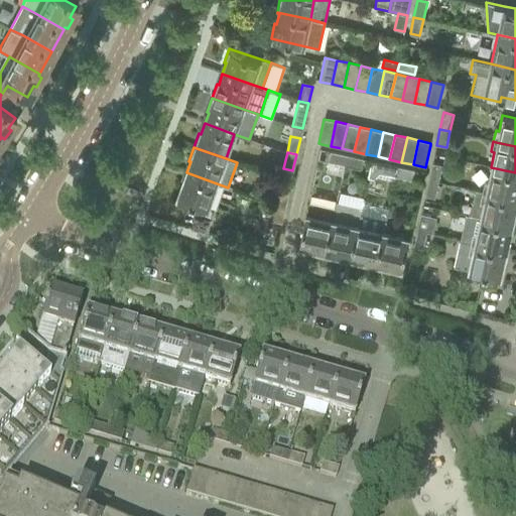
[(330,152),(328,161),(345,165),(347,155),(330,152)]
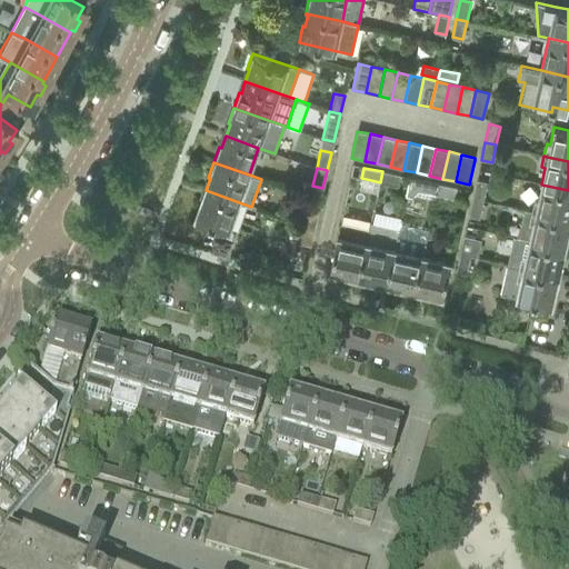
[(382,171),(380,182),(398,187),(400,176),(382,171)]
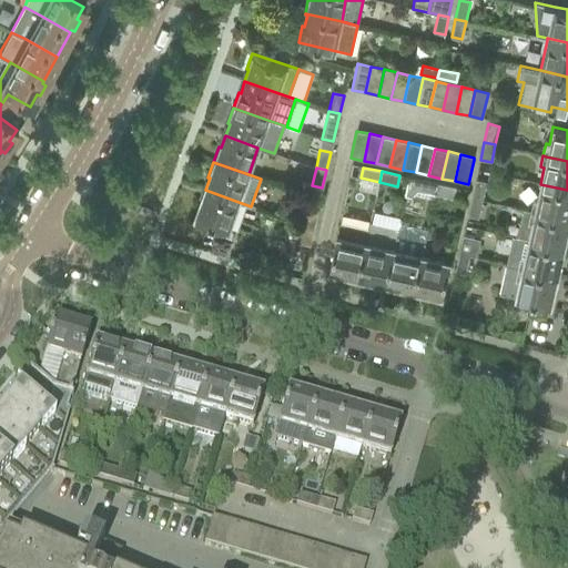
[(409,178),(405,195),(412,198),(417,191),(435,194),(438,184),(409,178)]
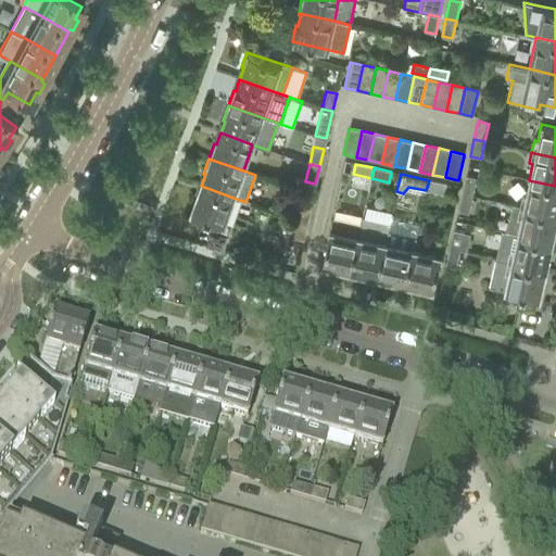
[(466,177),(462,193),(472,197),(477,179),(466,177)]
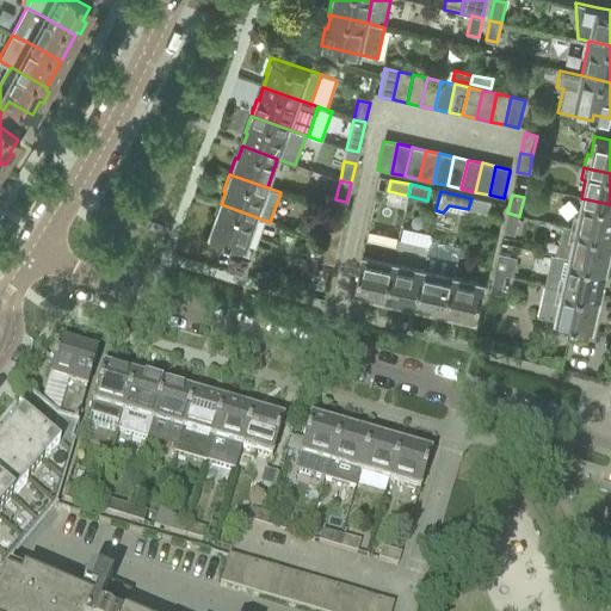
[(471,198),(468,209),(488,214),(491,202),(471,198)]
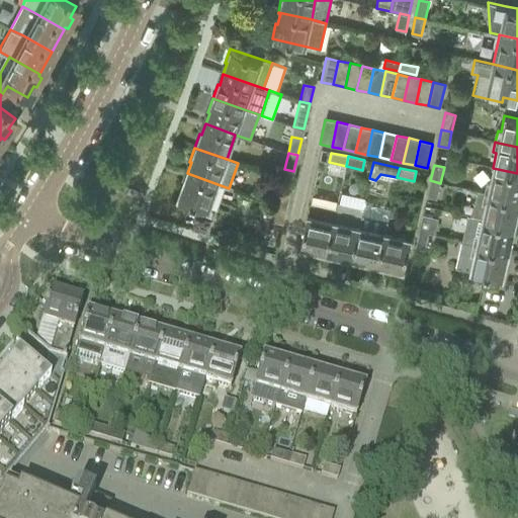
[(484,192),(487,193),(488,193),(517,200),(517,199),(517,173),(493,168),(489,182),(486,182),(484,192)]
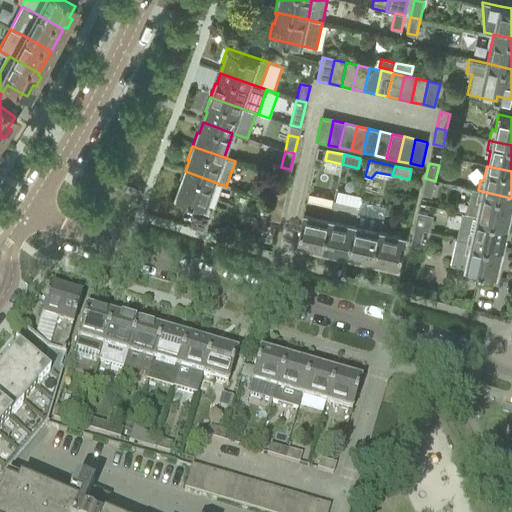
[(215,182),(185,171),(182,182),(180,182),(175,196),(207,207),(215,182)]
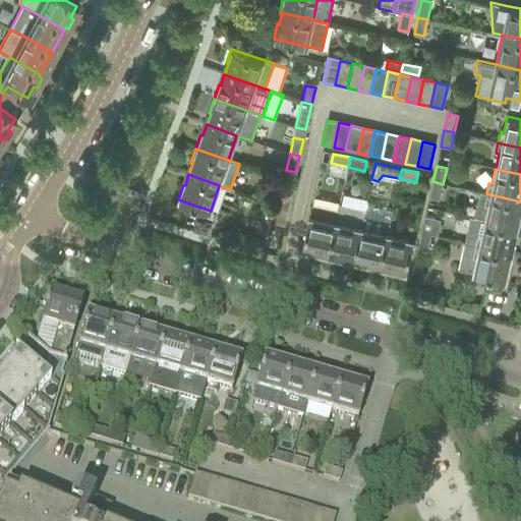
[(432,181),(429,197),(440,199),(443,184),(432,181)]
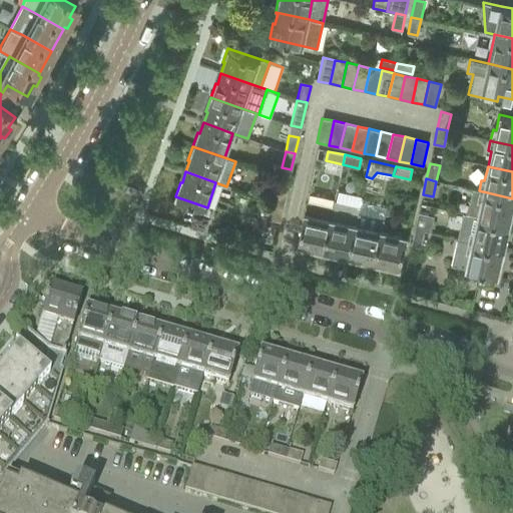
[(278,186),(274,202),(284,205),(287,188),(278,186)]
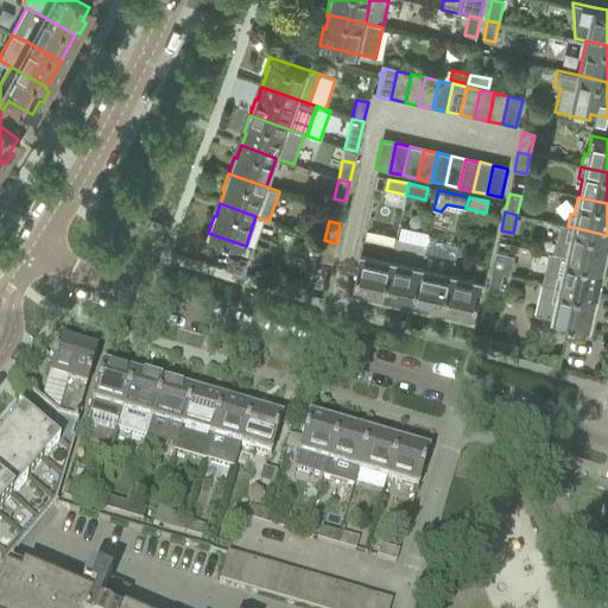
[(559,225),(553,255),(564,258),(567,258),(603,266),(607,249),(605,248),(607,235),(572,227),(571,227),(568,226),(559,225)]
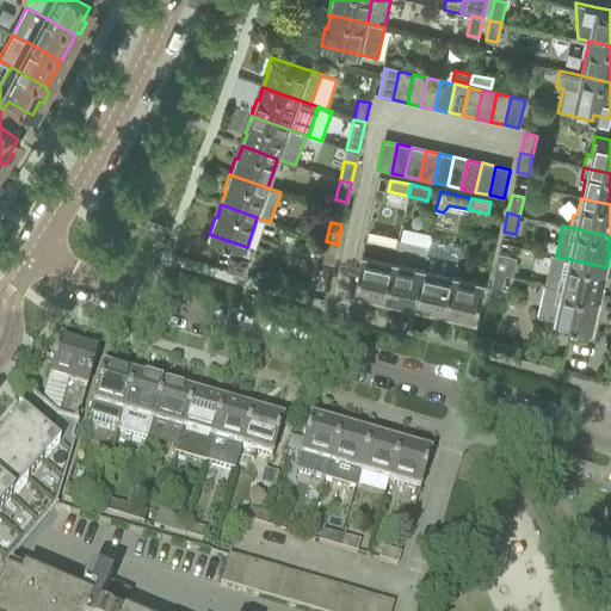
[(371,294),(384,296),(396,247),(365,240),(353,291),(371,295),(371,294)]
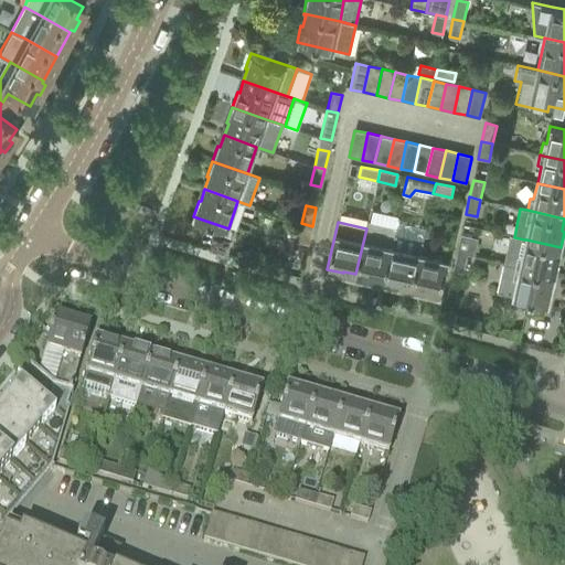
[(368,278),(383,281),(394,234),(396,228),(368,222),(366,228),(355,274),(368,277),(368,278)]
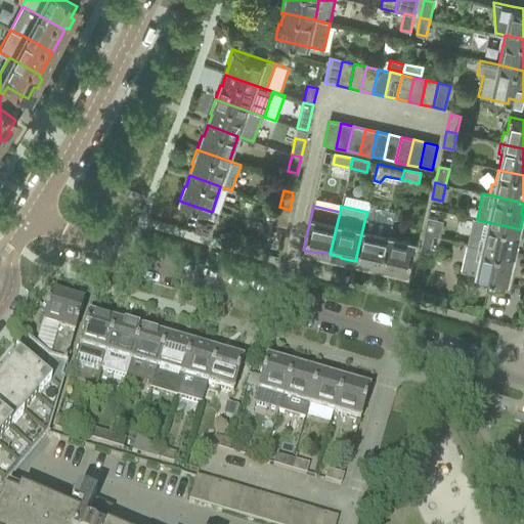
[(290,210),(279,207),(275,224),(286,226),(290,210)]
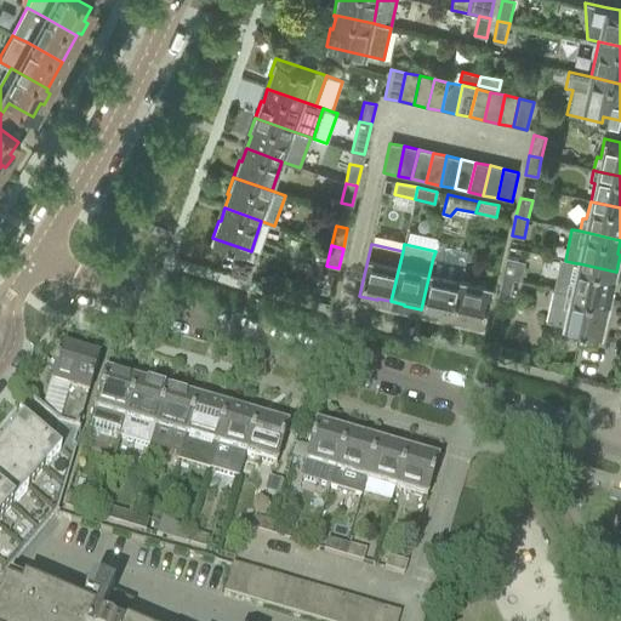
[(439,312),(453,314),(461,277),(463,265),(433,257),(421,309),(438,314),(439,312)]
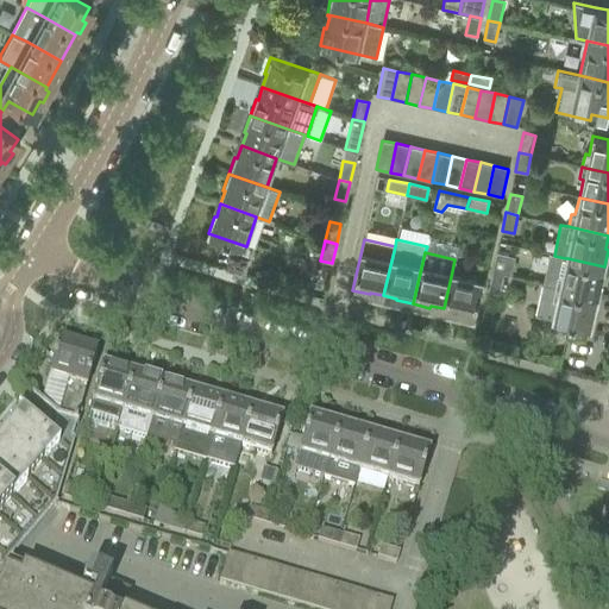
[(496,253),(491,272),(503,275),(508,256),(496,253)]
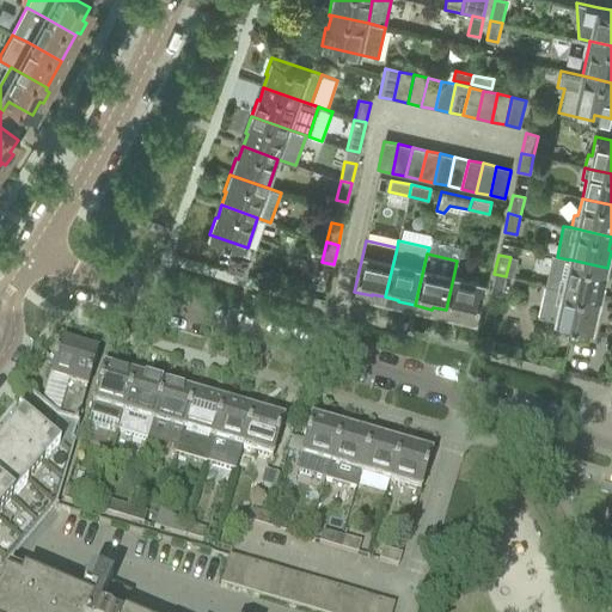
[(556,256),(549,286),(598,298),(601,285),(603,285),(607,268),(570,259),(568,259),(557,257),(556,256)]
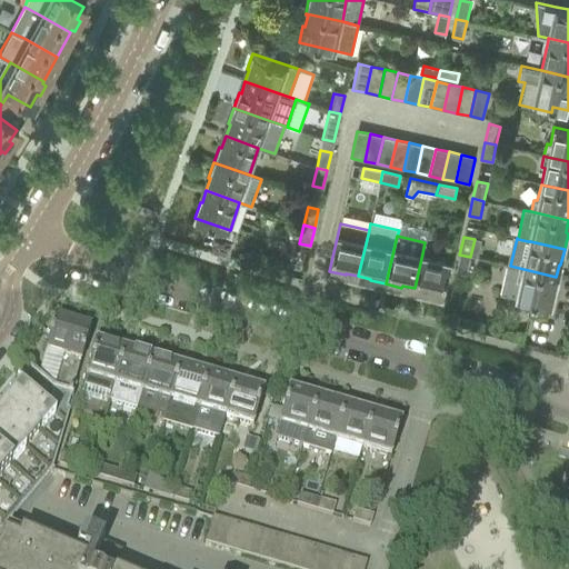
[(422,253),(415,288),(427,291),(427,292),(442,297),(451,261),(422,253)]
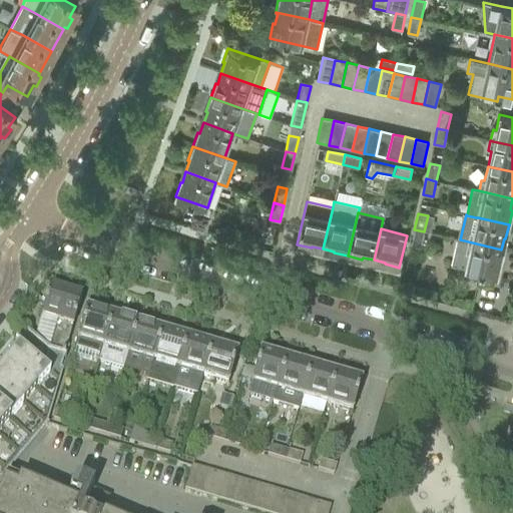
[(424,231),(414,229),(411,245),(420,247),(424,231)]
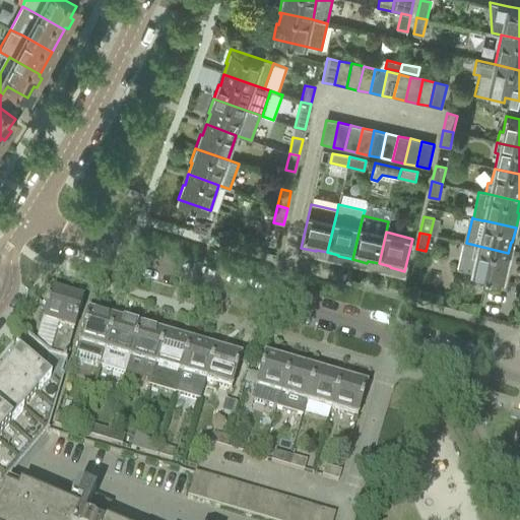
[(464,243),(462,242),(456,269),(504,279),(507,265),(506,265),(508,253),(464,243)]
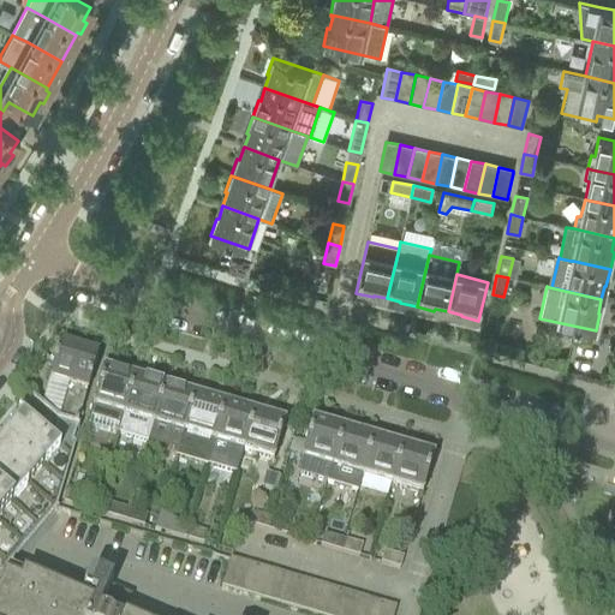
[(57,422),(75,428),(94,359),(57,348),(57,351),(55,351),(47,362),(51,365),(49,370),(51,370),(47,382),(65,387),(55,422),(57,422)]
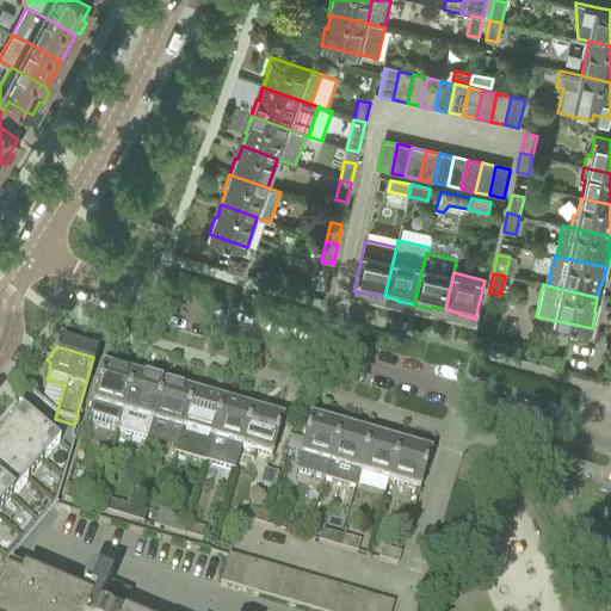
[(84,424),(115,433),(130,380),(118,376),(118,375),(100,369),(84,424)]
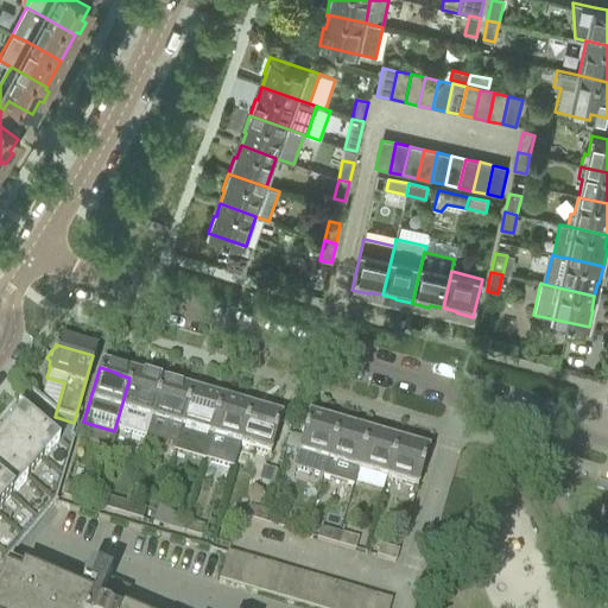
[(64,382),(46,378),(38,405),(49,415),(55,417),(64,382)]
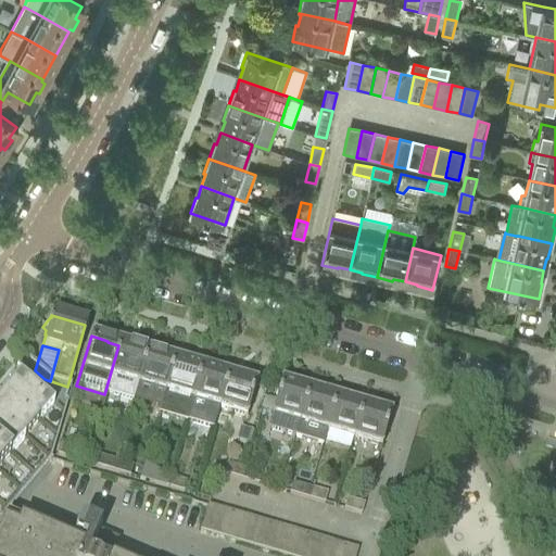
[(104,394),(131,402),(133,400),(136,388),(147,352),(130,348),(130,349),(118,345),(104,394)]
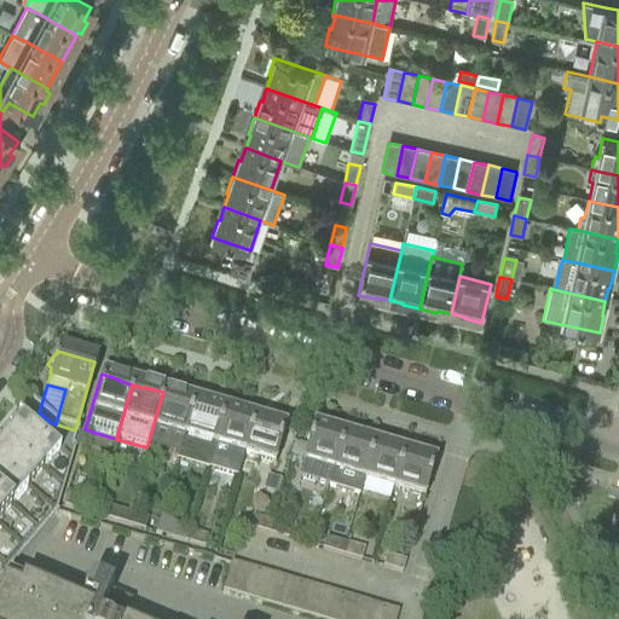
[(151,432),(148,445),(177,455),(181,440),(192,403),(179,399),(179,397),(163,392),(151,432)]
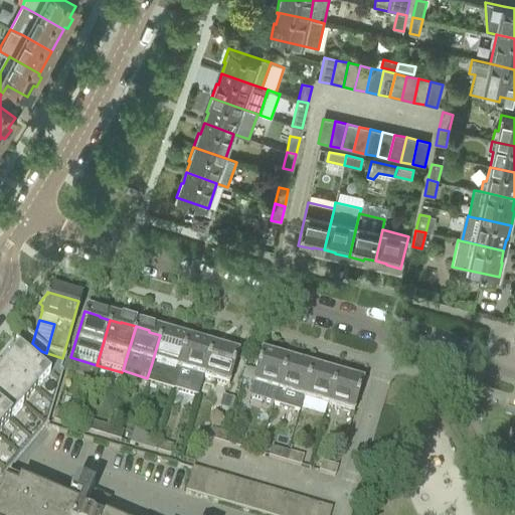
[(156,383),(171,388),(185,341),(171,337),(171,338),(160,335),(151,366),(147,378),(157,380),(156,383)]
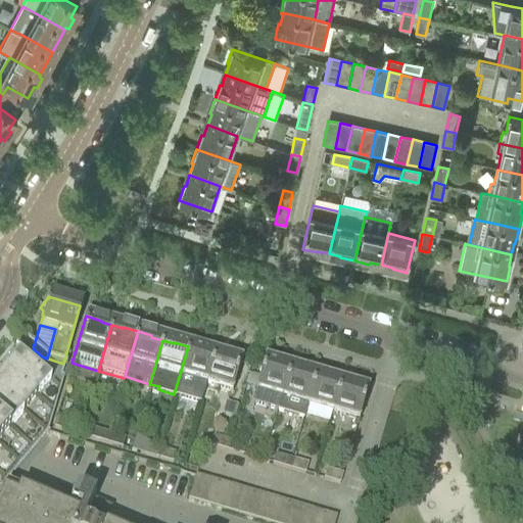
[(198,405),(204,387),(214,355),(202,351),(202,350),(188,346),(174,394),(174,397),(198,405)]
